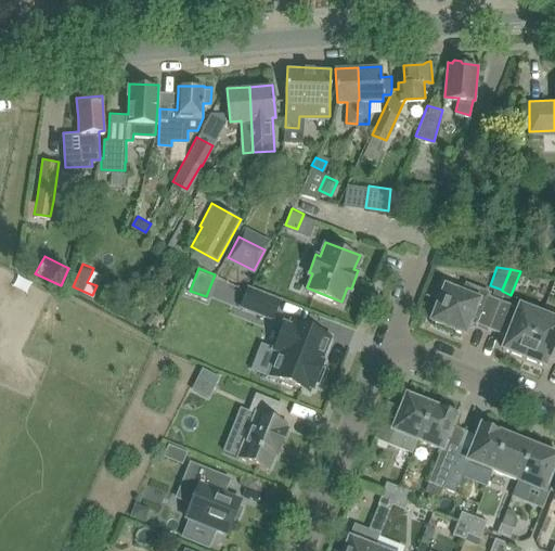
[(431,318),(465,331),(470,317),(476,319),(475,321),(488,327),(500,298),(490,294),(491,290),(465,280),(462,291),(444,284),(443,286),(440,285),(435,299),(438,300),(431,318)]
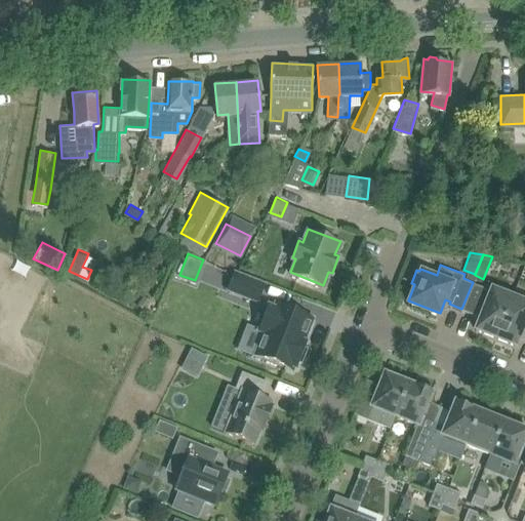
[(266,281),(235,269),(227,287),(257,299),(266,281)]
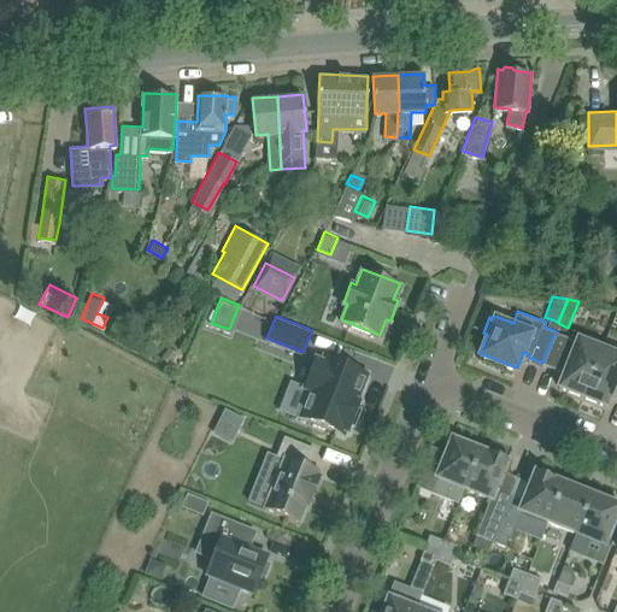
[(556,331),(542,363),(558,369),(559,366),(565,369),(559,384),(582,394),(601,347),(574,339),(556,331)]
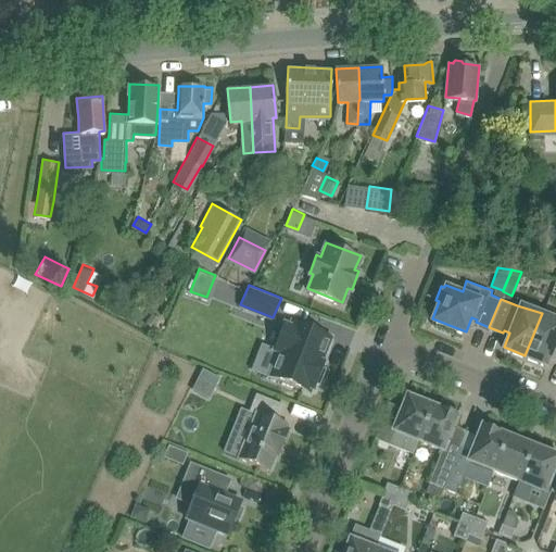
[(152,311),(146,321),(152,325),(160,315),(152,311)]
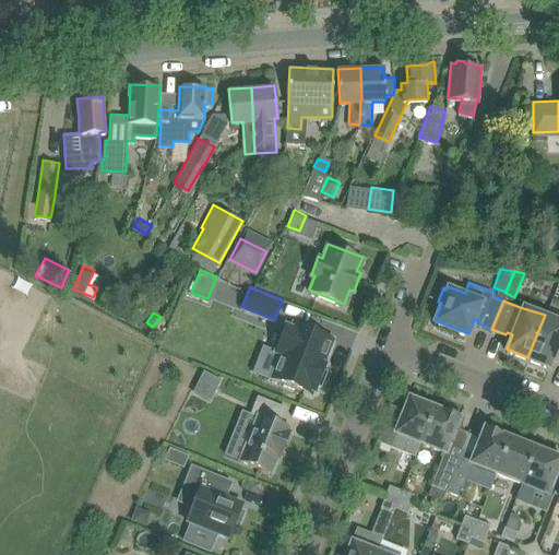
[(545,315),(527,357),(549,366),(555,352),(558,353),(558,320),(556,319),(545,315)]
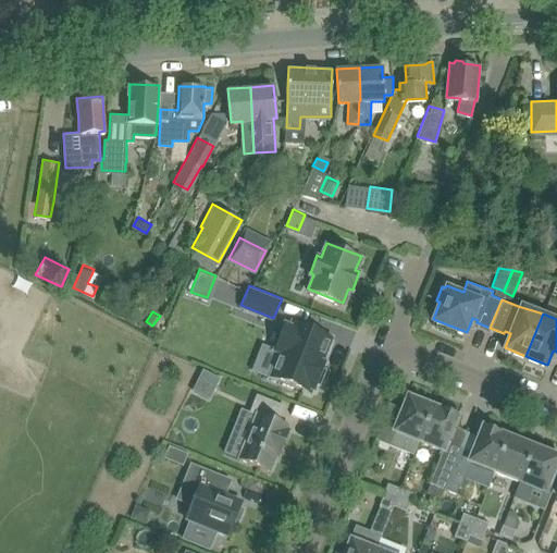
[(274,367),(271,375),(309,390),(311,386),(314,388),(316,382),(320,384),(326,367),(322,366),(324,360),(321,359),(323,356),(331,335),(325,333),(293,320),(291,324),(285,322),(274,348),(282,352),(275,368),(274,367)]
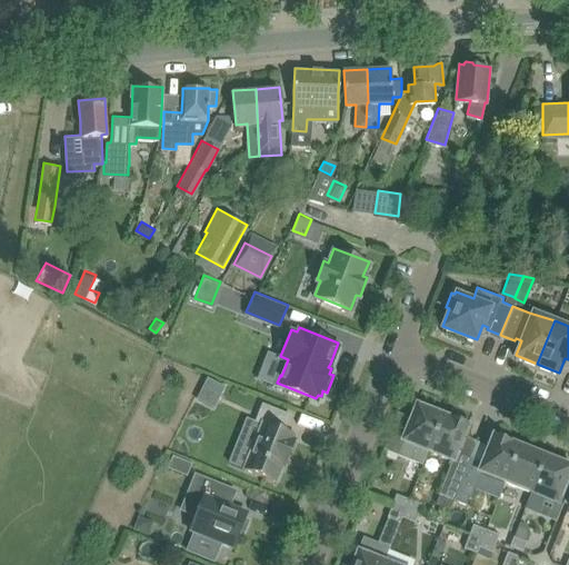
[(200,392),(198,396),(213,404),(223,383),(222,383),(208,375),(200,392)]
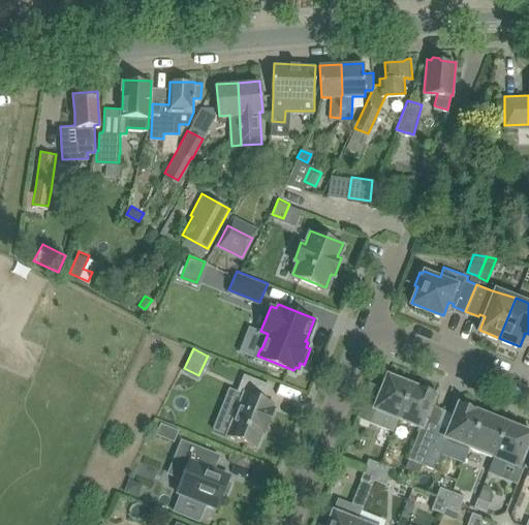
[(230,385),(214,428),(227,433),(256,445),(261,431),(263,432),(274,406),(272,405),(273,403),(263,399),(270,383),(244,373),(238,389),(230,385)]
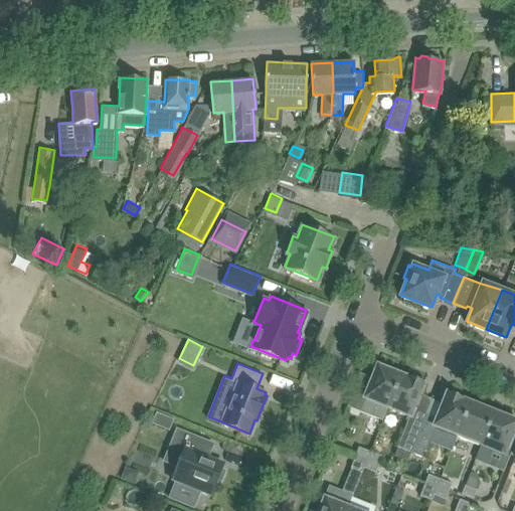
[(359,408),(382,417),(400,374),(377,364),(359,408)]
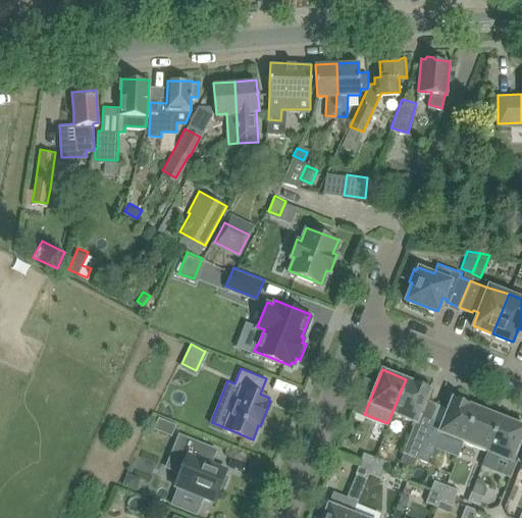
[(416,455),(431,416),(420,412),(429,387),(413,380),(412,381),(406,379),(393,411),(416,421),(405,450),(416,455)]
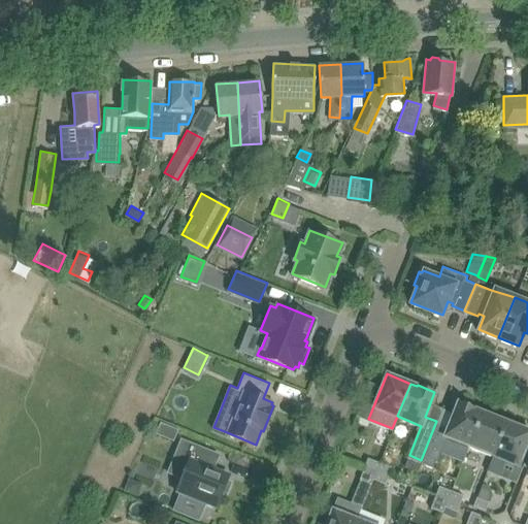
[(474,408),(458,401),(448,426),(436,421),(421,460),(433,464),(435,458),(437,459),(443,443),(466,451),(469,445),(482,412),(474,408)]
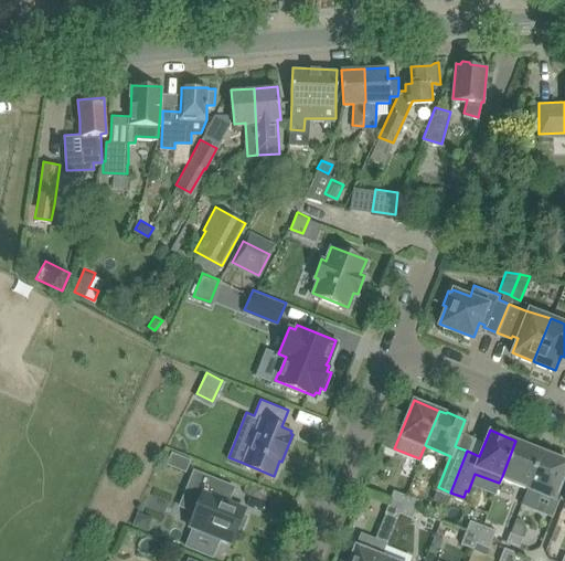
[(542,452),(515,441),(502,476),(528,486),(542,452)]
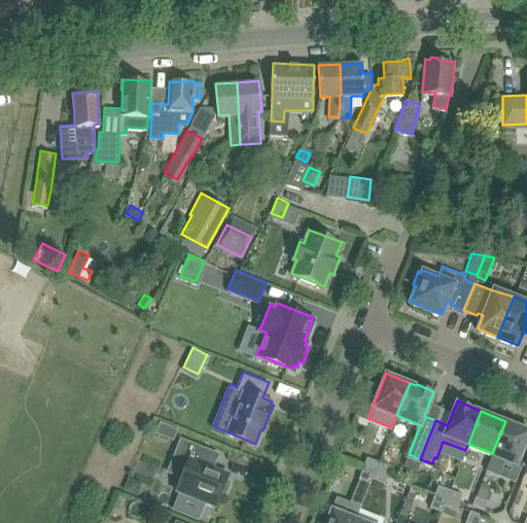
[(161,418),(155,430),(173,438),(178,425),(161,418)]
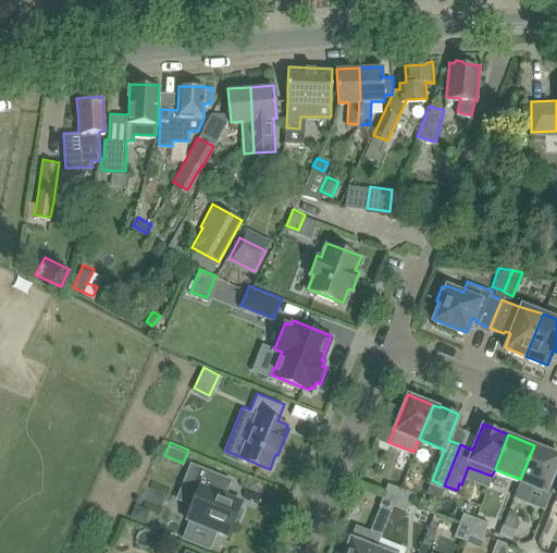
[(520,479),(514,494),(527,500),(532,484),(546,490),(556,461),(556,454),(534,445),(520,479)]
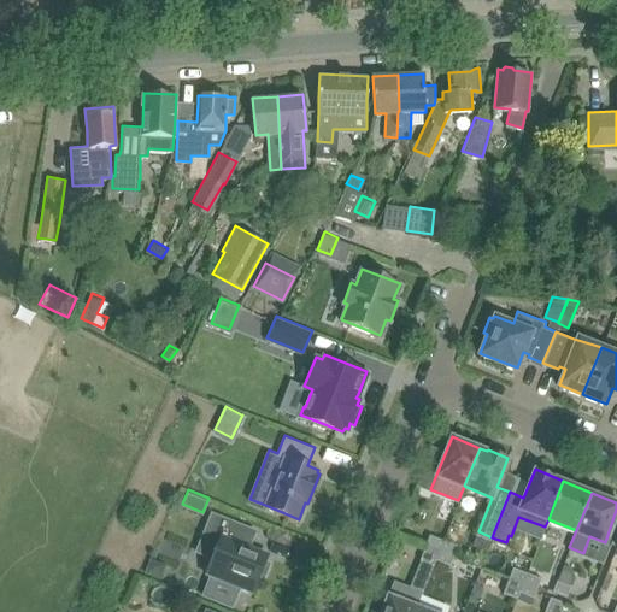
[(209,574),(203,590),(233,602),(240,586),(252,590),(258,575),(263,576),(269,560),(264,559),(266,553),(250,546),(241,542),(248,527),(216,513),(203,547),(215,552),(206,572),(209,574)]
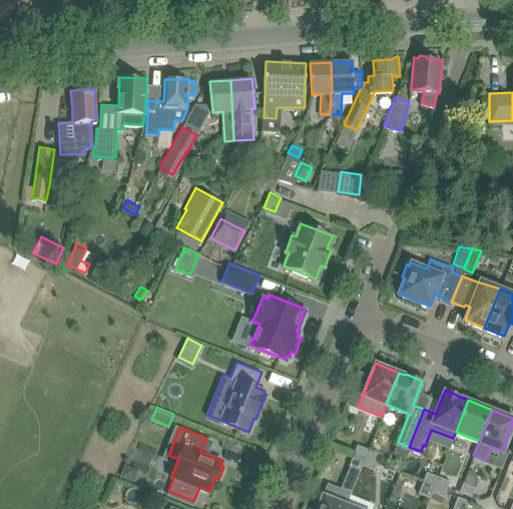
[(357,443),(354,451),(366,456),(369,448),(357,443)]
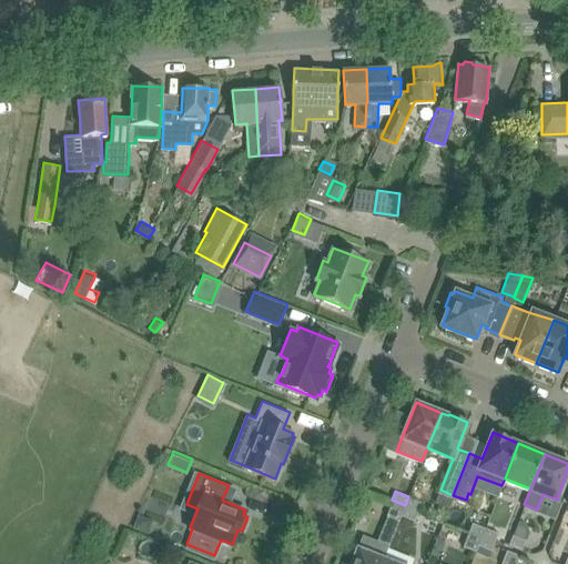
[(405,505),(418,510),(422,501),(408,496),(405,505)]
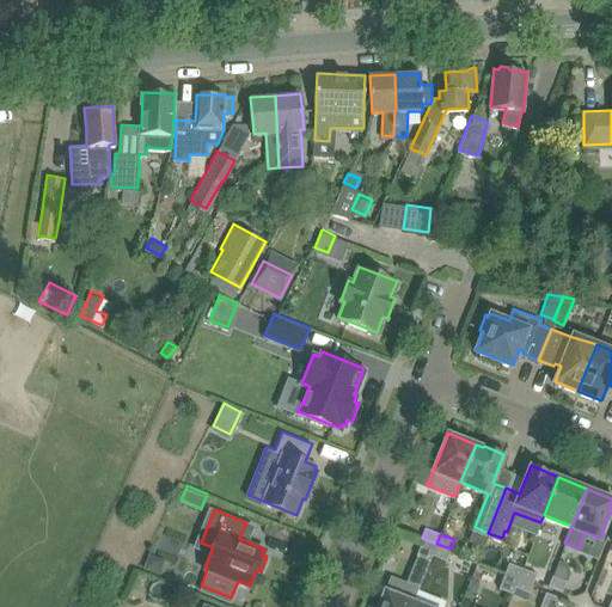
[(430,559),(433,553),(436,544),(422,538),(416,553),(430,559)]
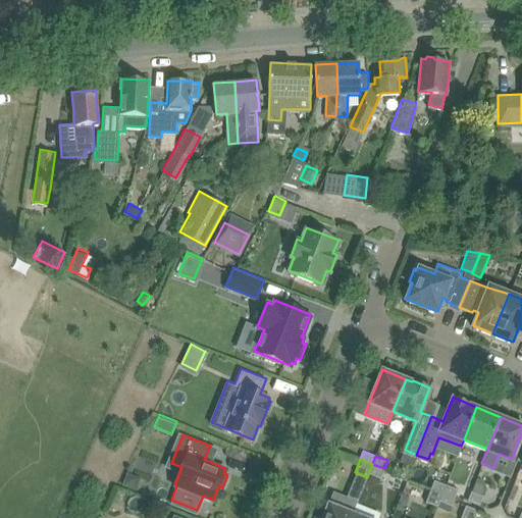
[(372,464),(369,472),(380,476),(384,468),(372,464)]
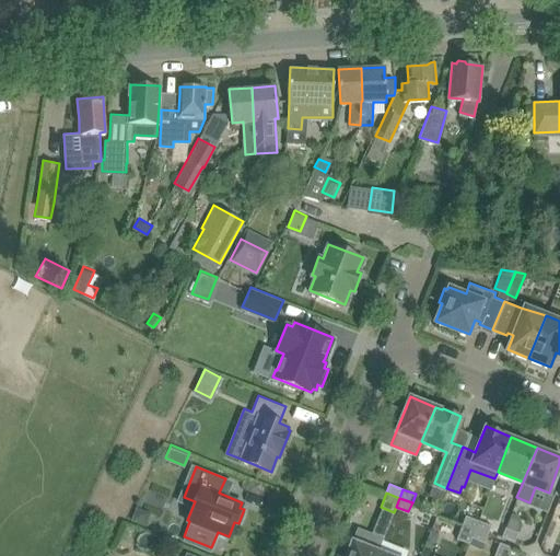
[(465,513),(462,522),(475,528),(478,519),(465,513)]
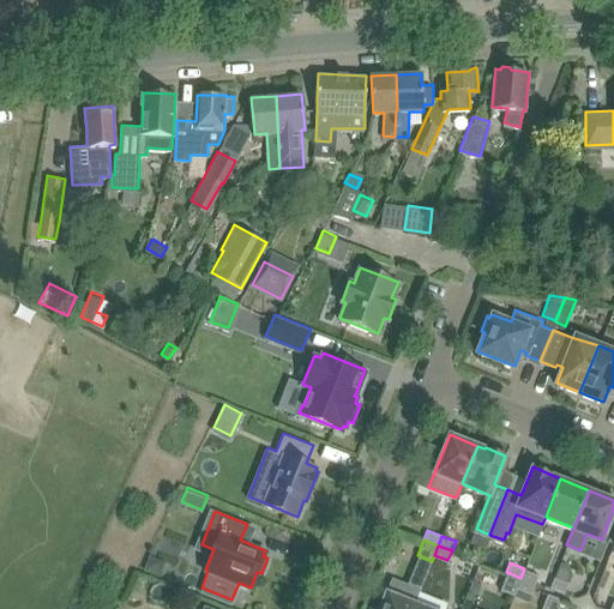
[(524,568),(521,578),(535,584),(539,574),(524,568)]
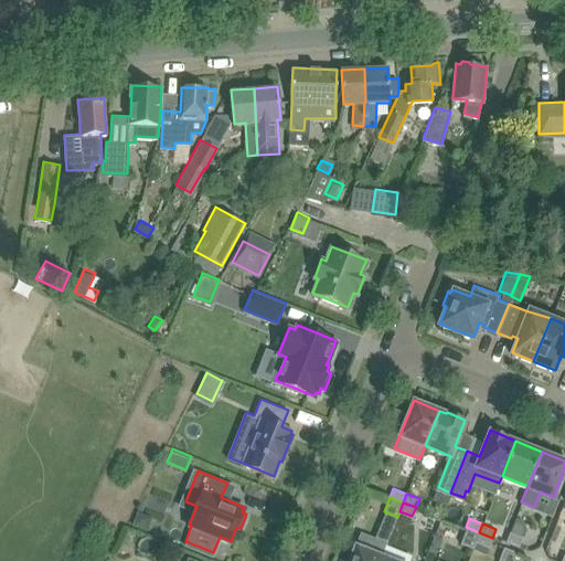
[(460,541),(473,547),(479,532),(466,527),(460,541)]
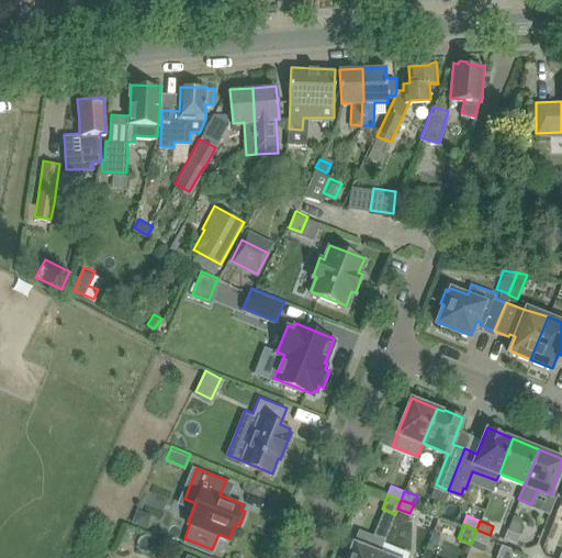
[(520,533),(507,527),(504,536),(517,542),(520,533)]
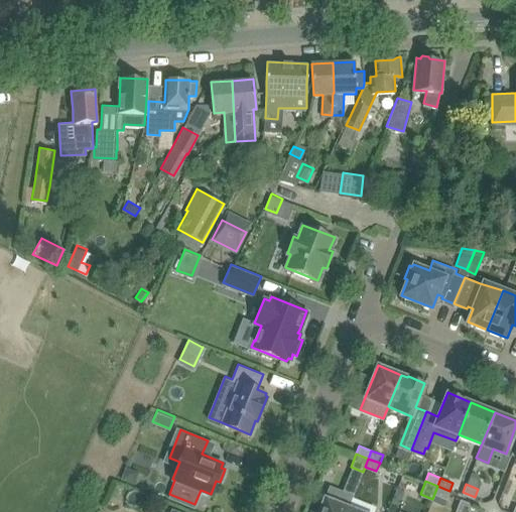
[(346,511),(348,507),(353,495),(330,486),(318,511),(346,511)]
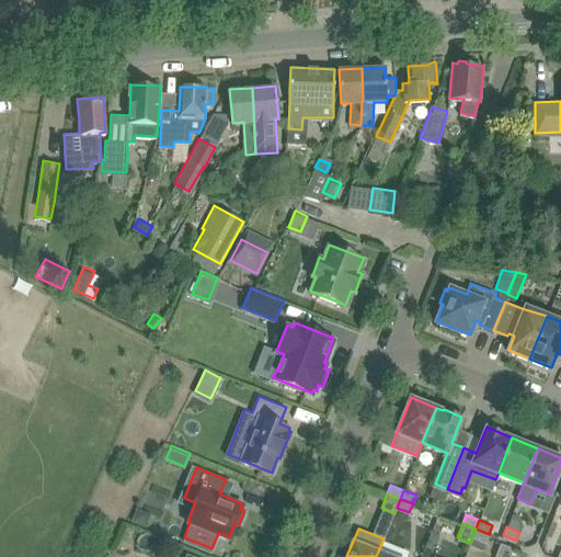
[(476,529),(470,543),(482,548),(489,534),(476,529)]
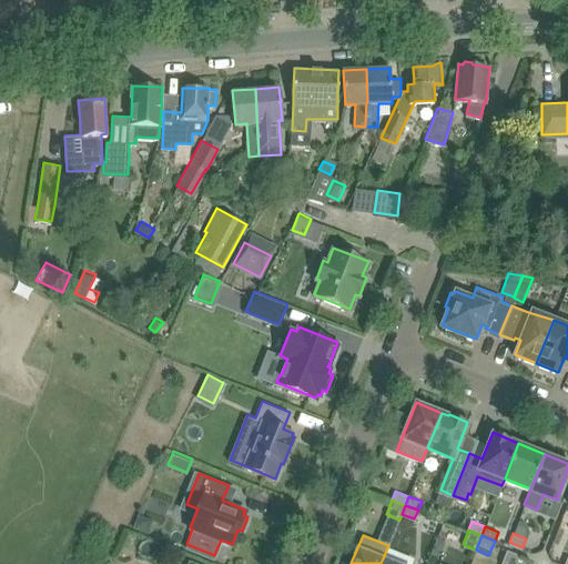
[(515,563),(519,553),(506,549),(500,563),(504,563),(515,563)]
